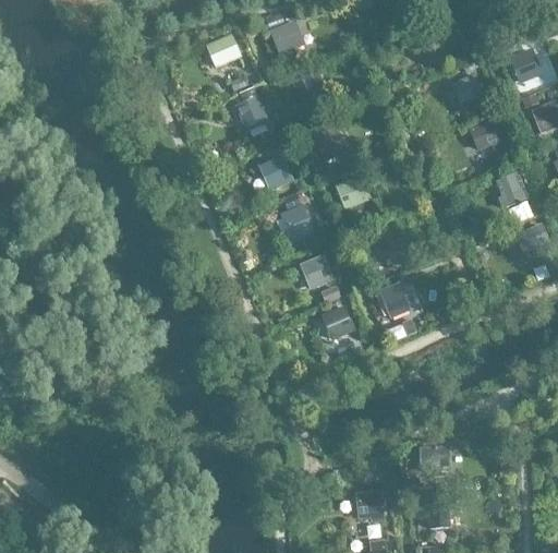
[(270,28),(286,23),(281,12),(266,17),(270,28)]
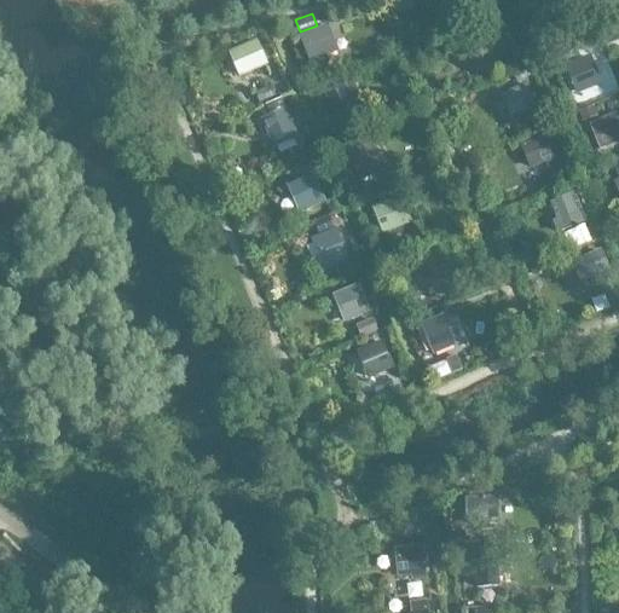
[(329,22),(300,33),(311,61),(340,50),(329,22)]
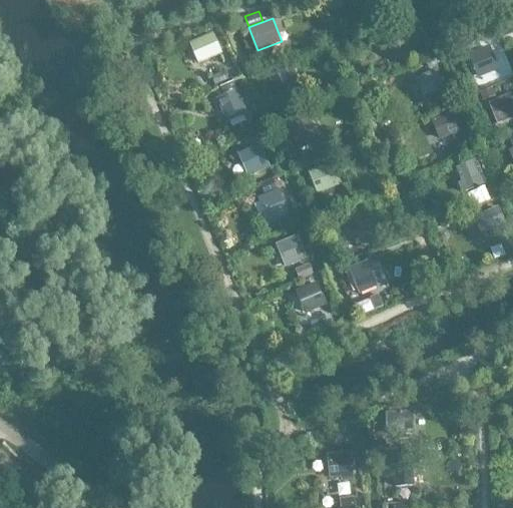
[(212,31),(189,41),(198,62),(222,52),(212,31)]
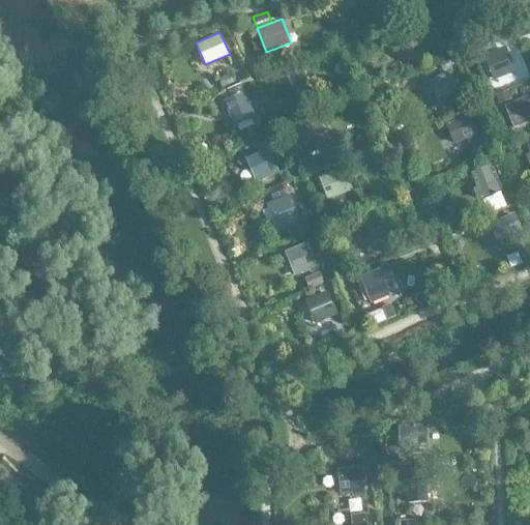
[(516,70),(505,45),(483,54),(494,80),(516,70)]
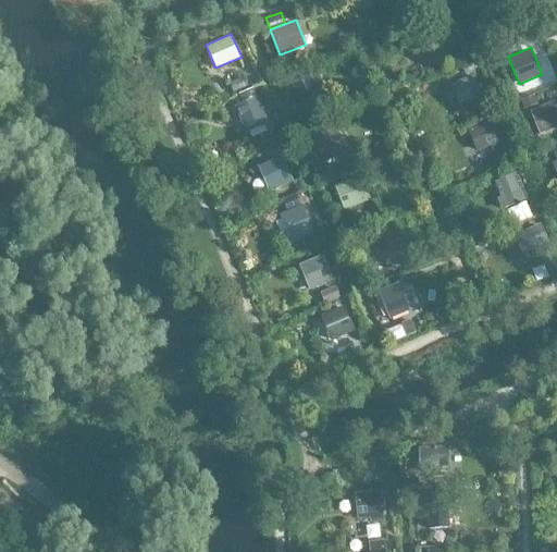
[(461,63),(465,72),(473,68),(470,59),(461,63)]
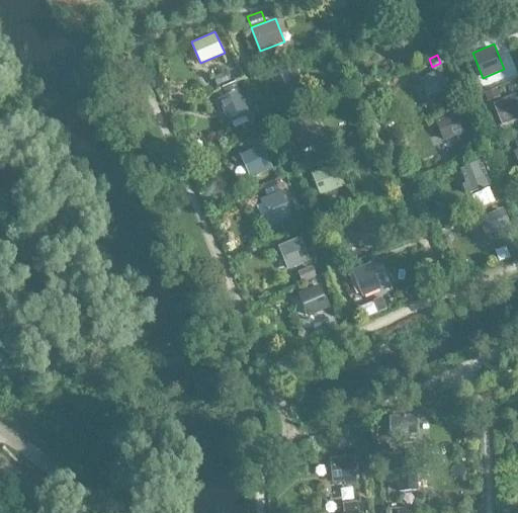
[(305,92),(294,65),(271,74),(282,100),(305,92)]
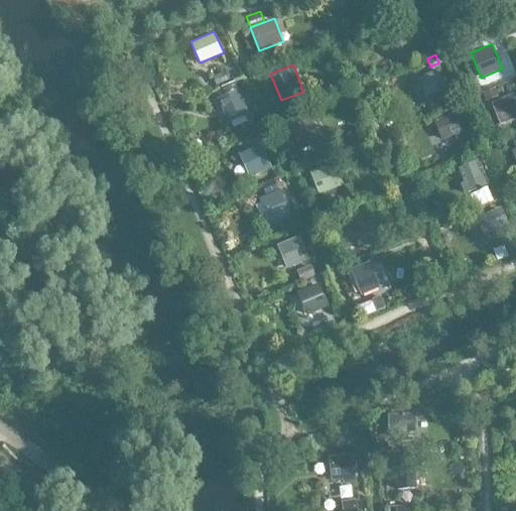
[(439,67),(416,77),(425,98),(448,88),(439,67)]
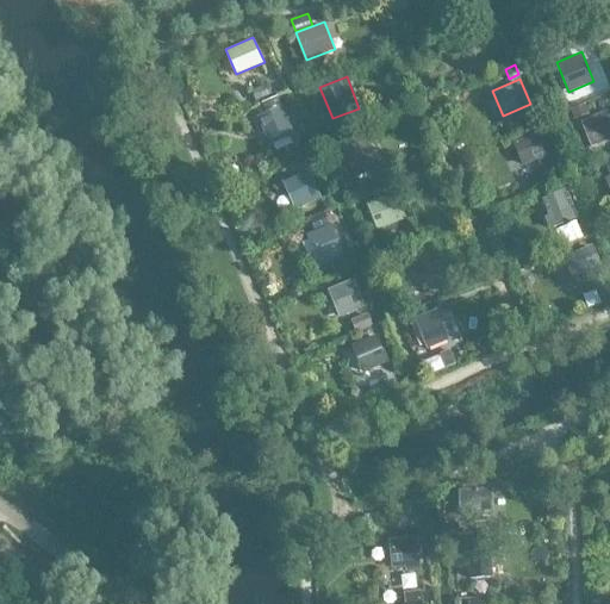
[(272,94),(267,82),(251,89),(255,100),(272,94)]
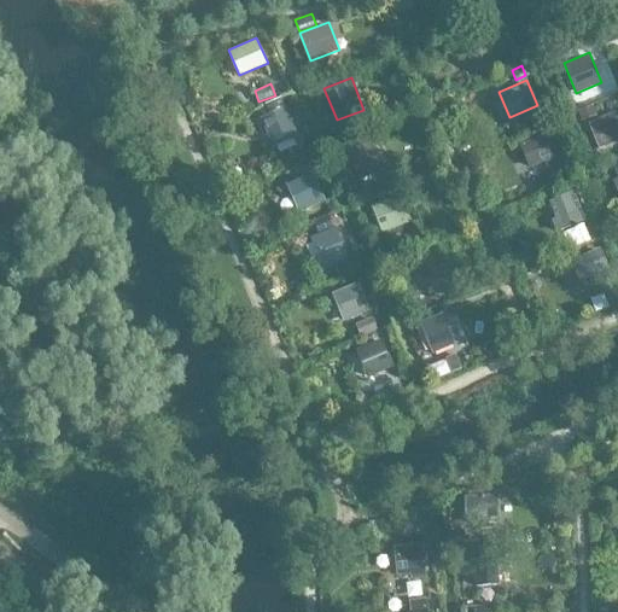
[(264,102),(269,110),(285,104),(281,94),(264,102)]
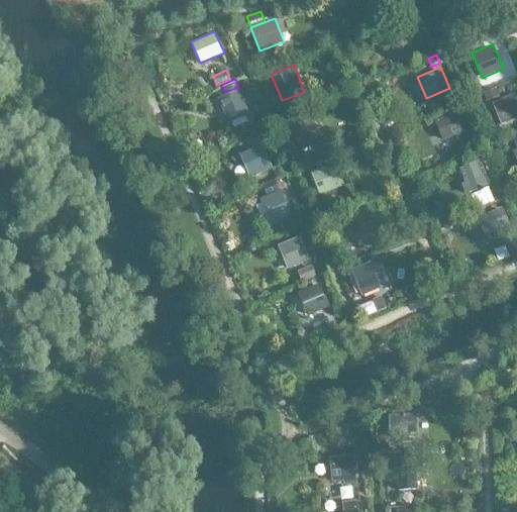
[(487,100),(500,95),(497,86),(484,91),(487,100)]
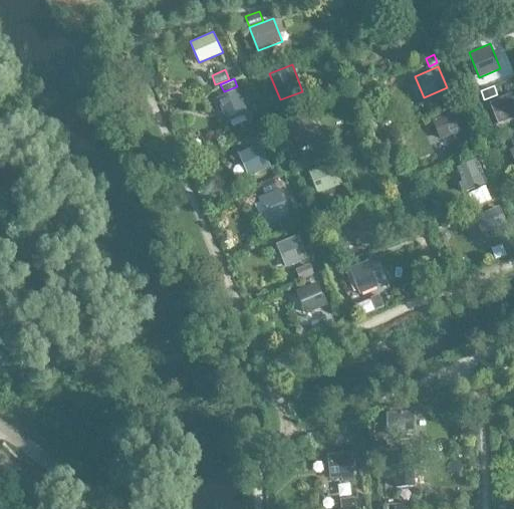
[(238,87),(217,96),(227,121),(248,112),(238,87)]
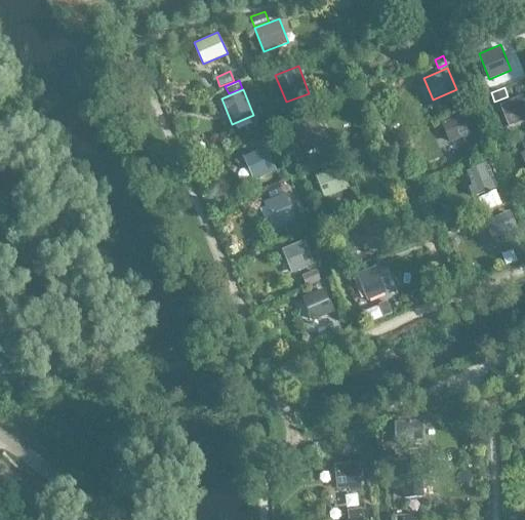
[(524,102),(522,94),(499,104),(509,126),(524,119),(524,102)]
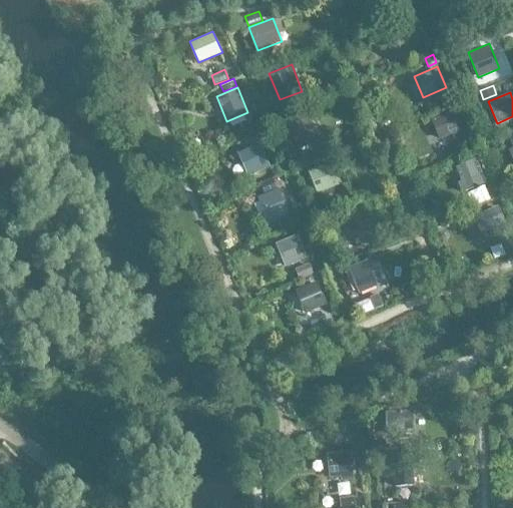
[(467,132),(457,108),(432,119),(440,138),(453,133),(455,137),(467,132)]
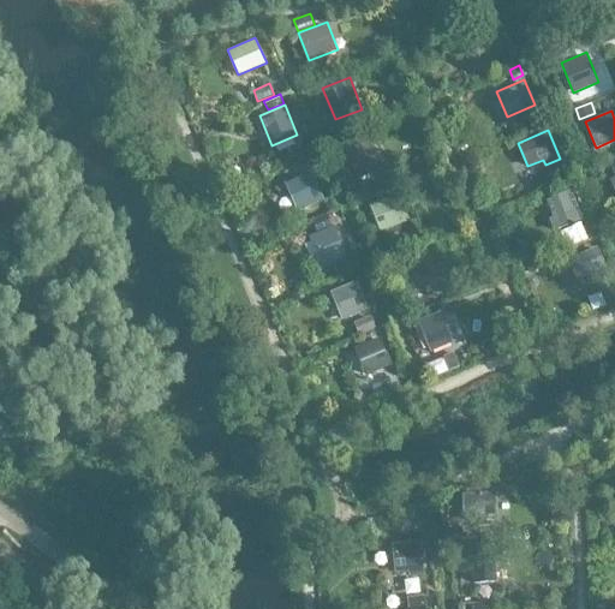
[(369,137),(345,147),(358,179),(382,168),(369,137)]
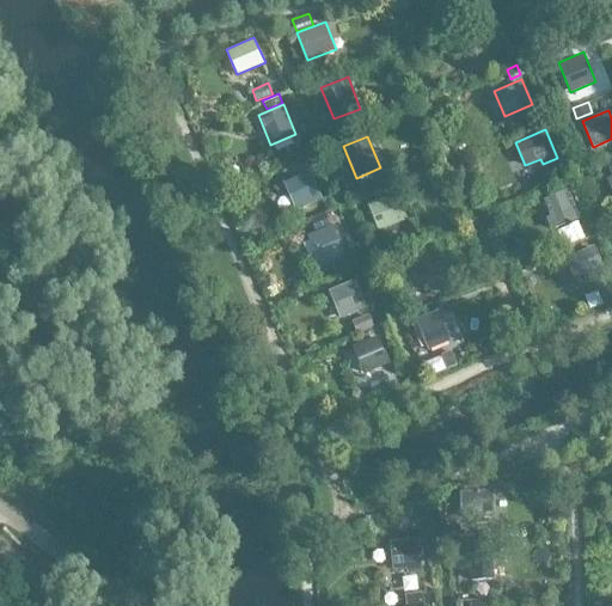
[(310,170),(283,181),(295,209),(322,197),(310,170)]
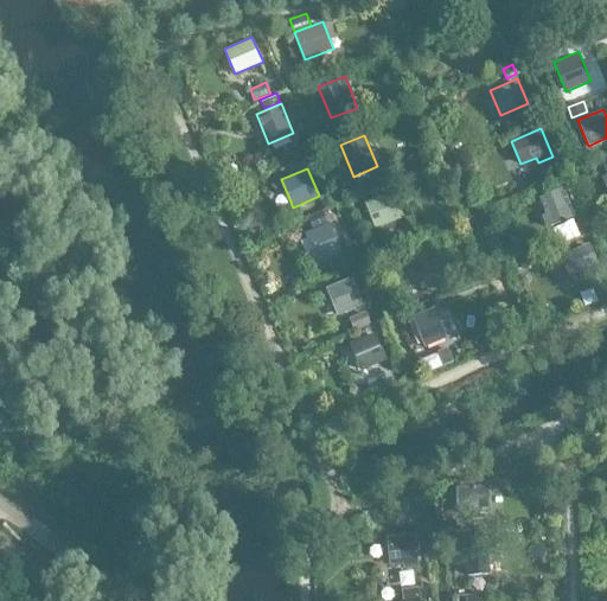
[(576,216),(564,186),(540,197),(545,213),(541,216),(545,228),(576,216)]
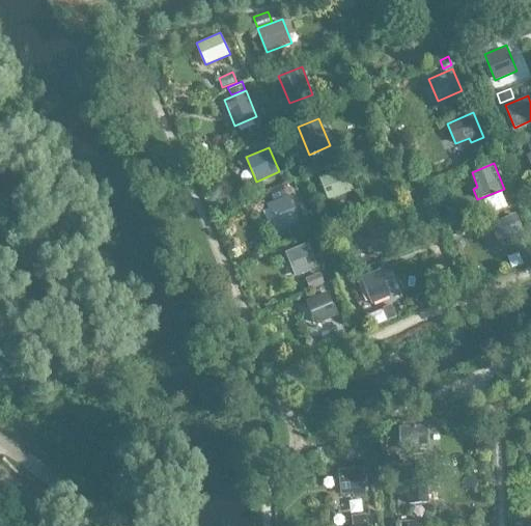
[(354,189),(343,165),(318,175),(329,199),(354,189)]
